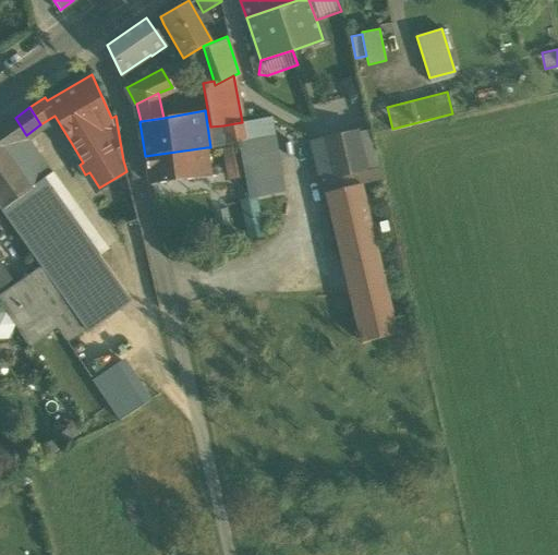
[(273,116),(242,122),(245,140),(240,141),(250,195),(286,189),(273,116)]
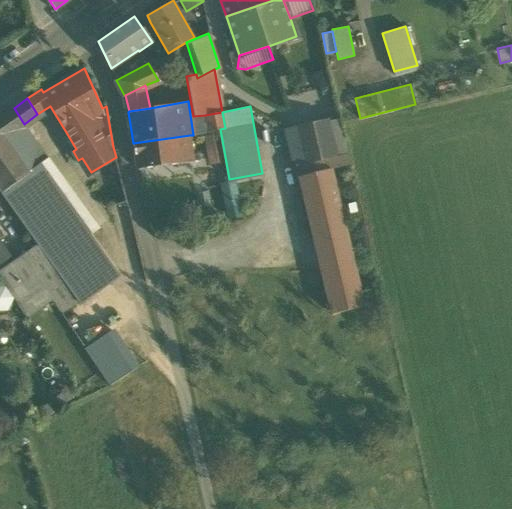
[(0,117),(0,188),(2,192),(28,171),(5,137),(22,125),(24,124),(14,108),(0,117)]
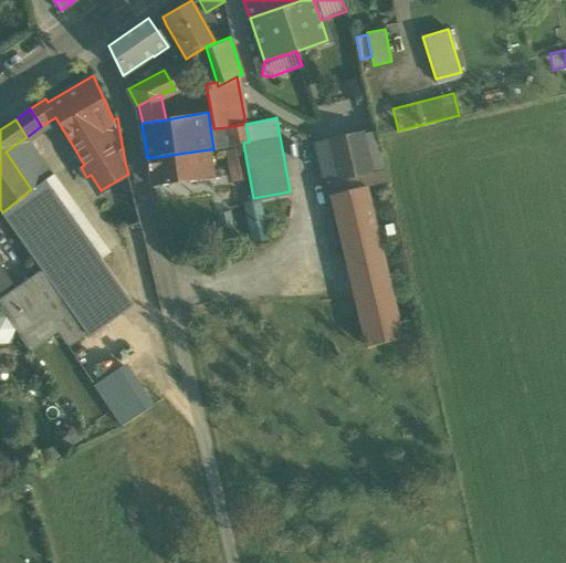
[(227,127),(231,146),(243,143),(249,142),(245,124),(227,127)]
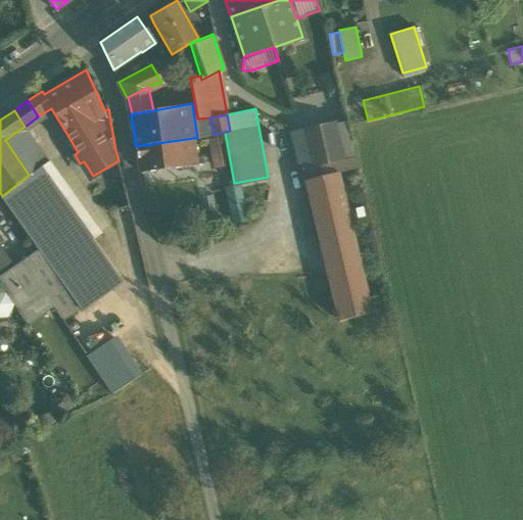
[(347,120),(335,123),(343,159),(355,156),(347,120)]
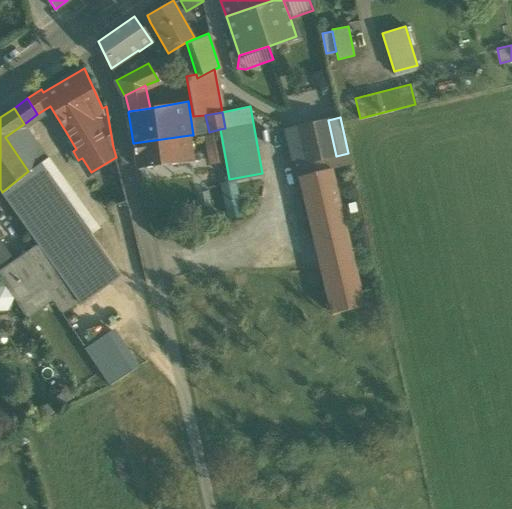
[(297,127),(305,162),(336,156),(328,120),(297,127)]
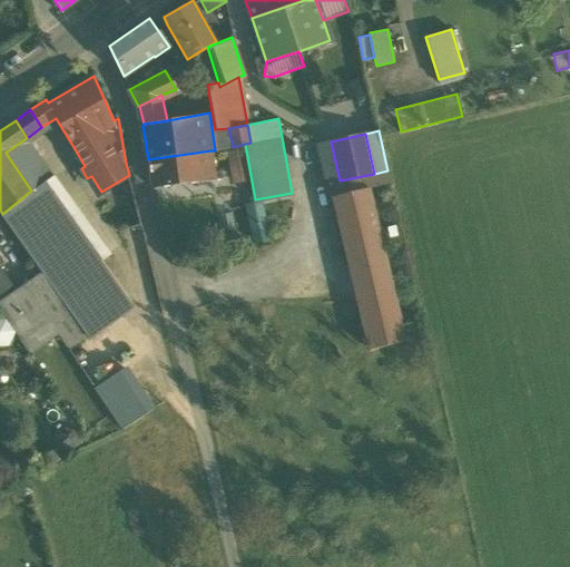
[(50,177),(25,139),(6,153),(31,191),(50,177)]
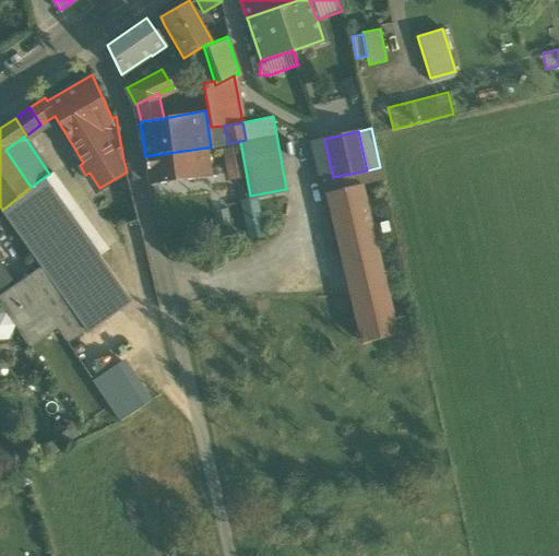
[(333,177),(324,139),(311,142),(320,180),(333,177)]
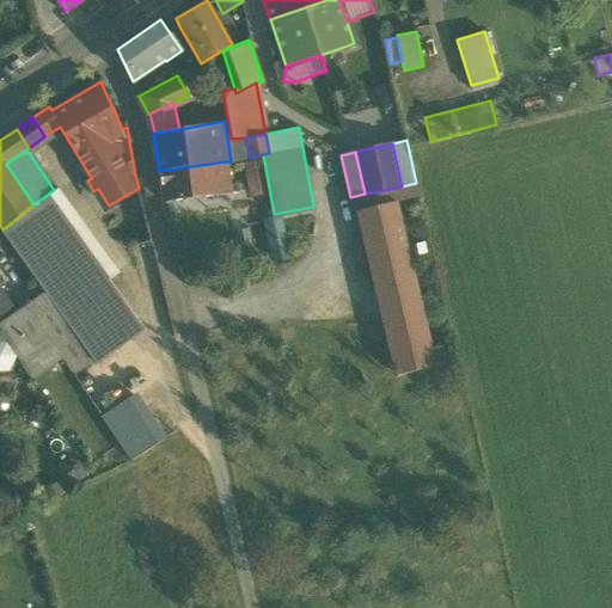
[(268,191),(262,159),(245,163),(252,194),(268,191)]
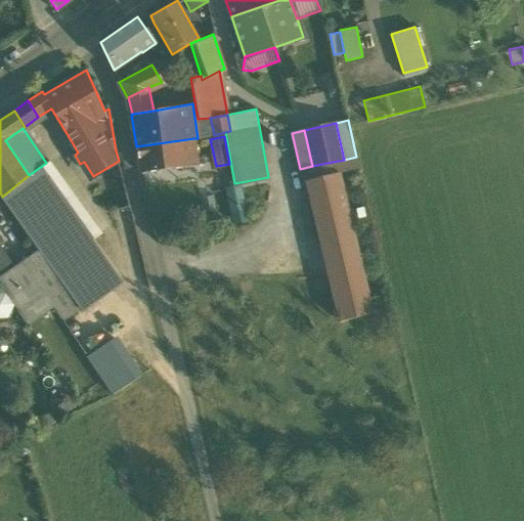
[(197,157),(194,138),(136,146),(140,171),(156,170),(155,168),(156,168),(156,167),(174,164),(174,166),(176,166),(176,167),(203,164),(202,157),(197,157)]
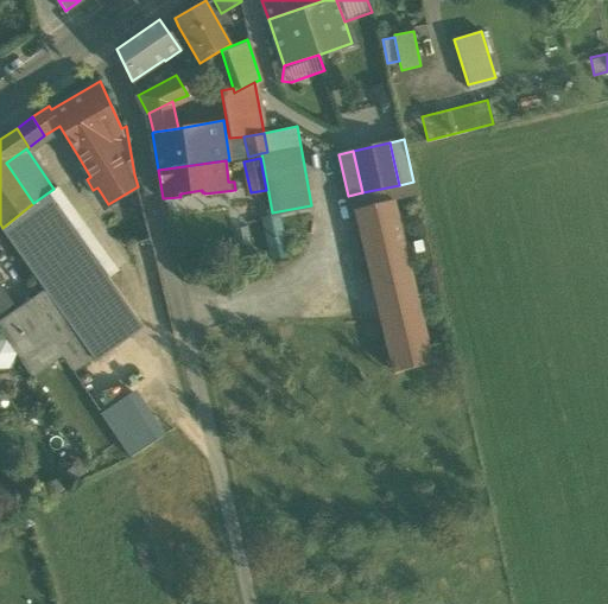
[(2,228),(46,288),(46,290),(48,288),(82,265),(95,283),(106,274),(116,267),(58,185),(54,189),(33,203),(2,228)]
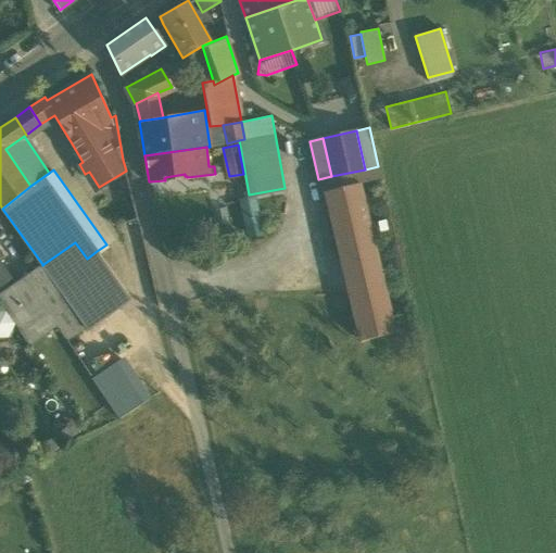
[(325,191),(361,340),(395,332),(359,183),(325,191)]
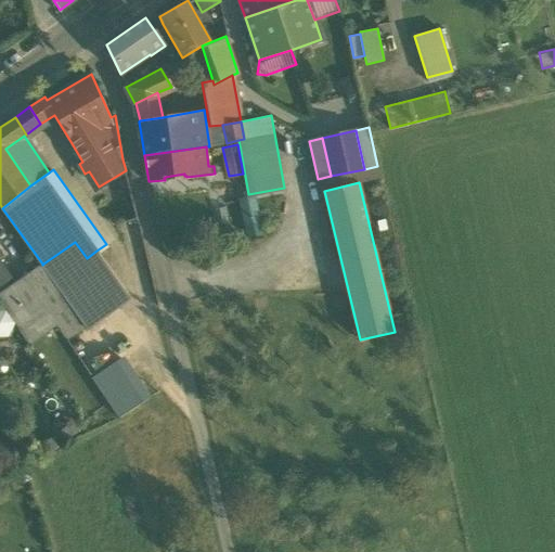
[(260,220),(255,194),(237,197),(243,223),(260,220)]
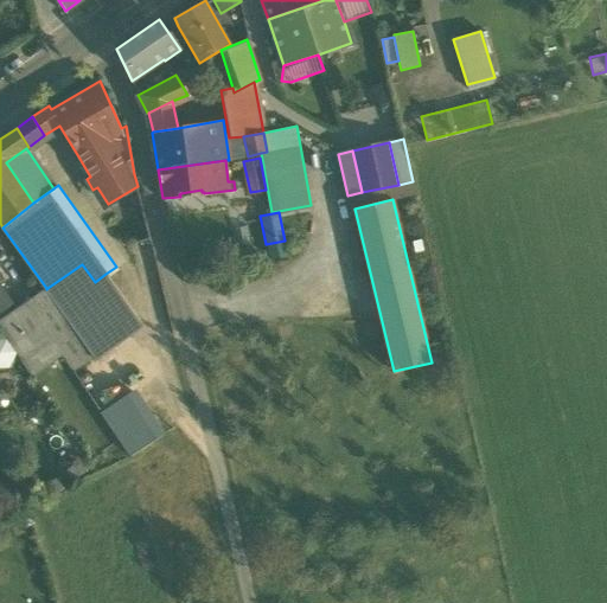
[(285,241),(266,244),(269,260),(288,255),(285,241)]
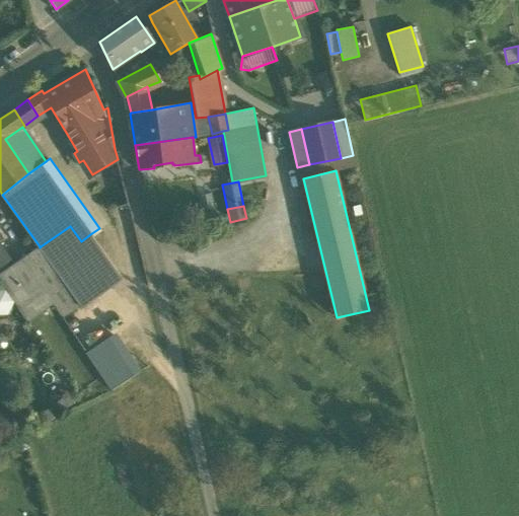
[(70,226),(41,246),(81,303),(79,304),(81,307),(112,285),(81,241),(70,226)]
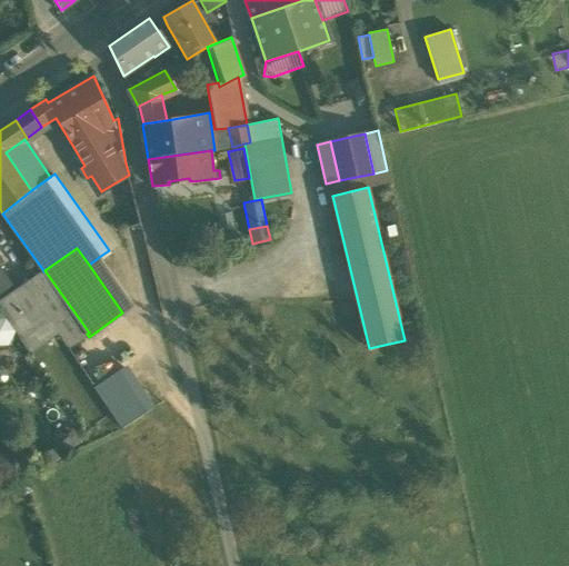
[(133,306),(99,257),(89,265),(122,313),(133,306)]
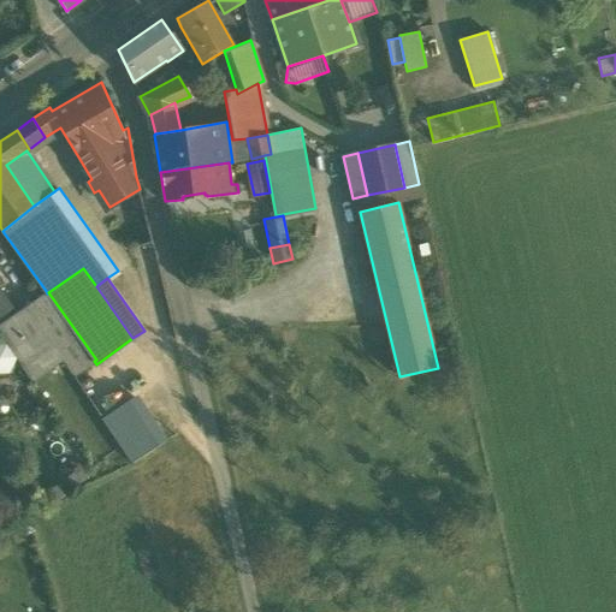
[(73,375),(94,361),(96,360),(48,292),(47,293),(47,292),(37,299),(27,307),(73,375)]
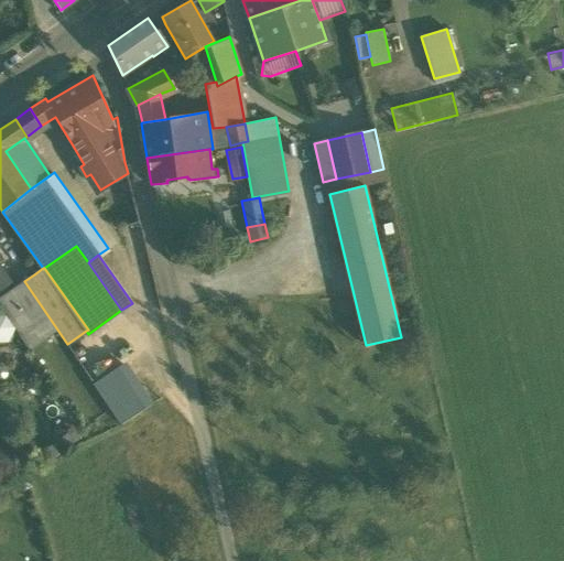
[(0,299),(13,289),(0,269),(0,299)]
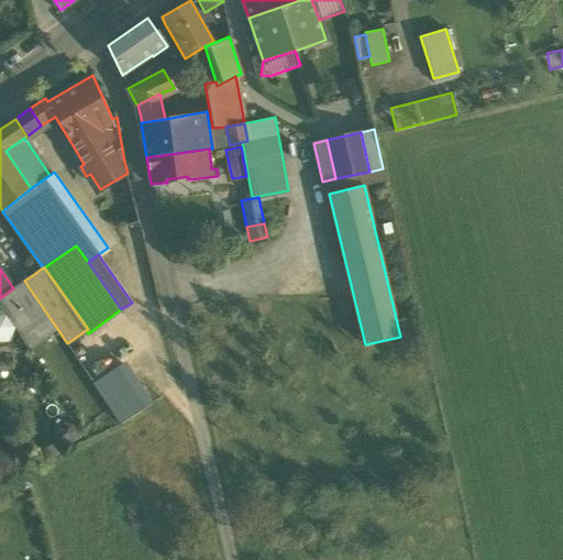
[(0,298),(0,302),(21,335),(45,318),(23,283),(13,288),(0,298)]
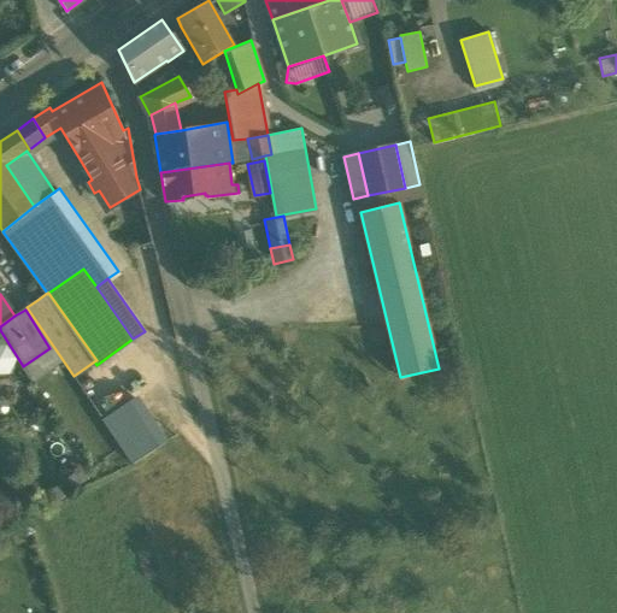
[(60,363),(50,348),(23,366),(34,382),(60,363)]
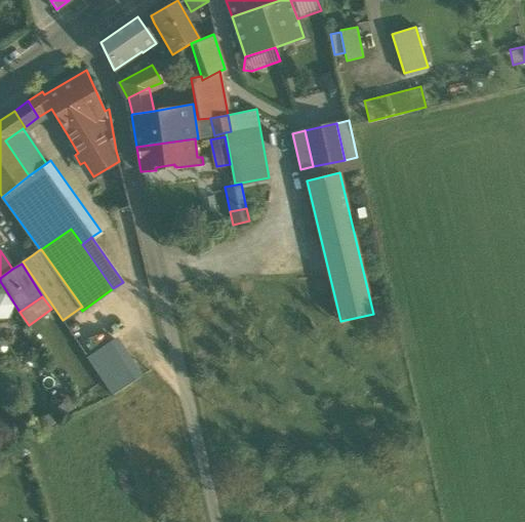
[(87,356),(113,394),(142,375),(115,337),(87,356)]
